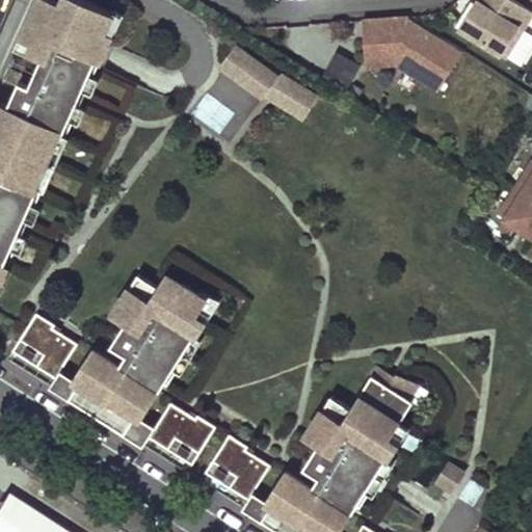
[(83,0),(61,0),(61,2),(55,0),(37,0),(9,62),(34,73),(32,78),(7,68),(0,83),(0,278),(14,249),(10,247),(30,204),(33,205),(41,189),(34,186),(46,159),(58,133),(64,136),(72,120),(69,118),(88,75),(91,76),(111,33),(105,30),(112,12),(83,0)]
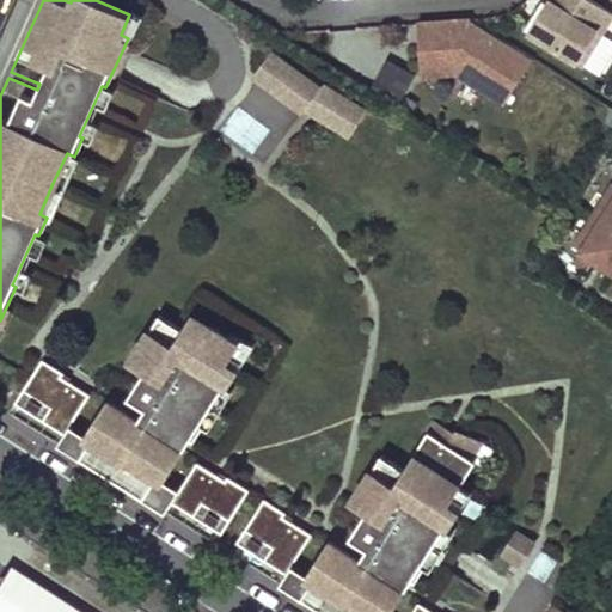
[(524,29),(582,65),(611,16),(611,12),(591,0),(546,0),(549,1),(543,13),(536,10),(524,29)]
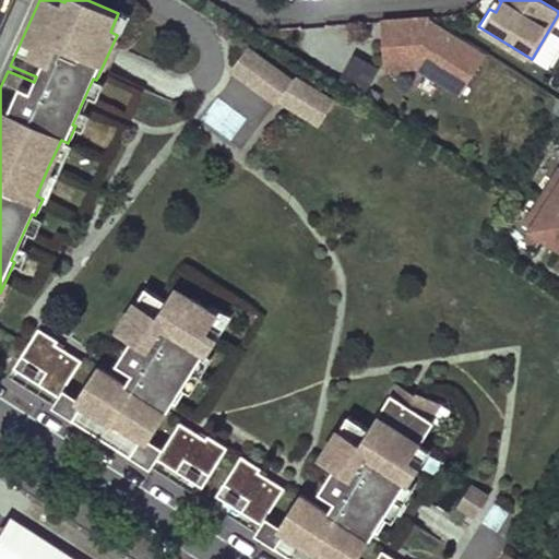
[(499,0),(495,0),(489,9),(496,12),(501,1),(499,0)]
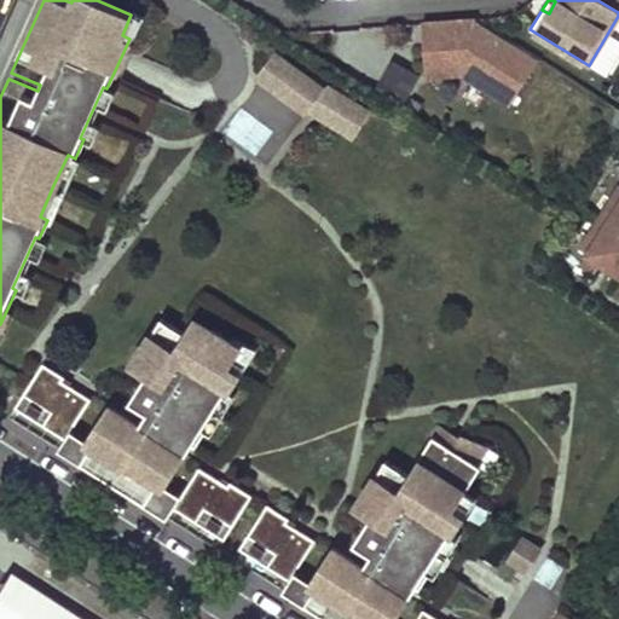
[(139,18),(131,15),(122,35),(129,39),(139,18)]
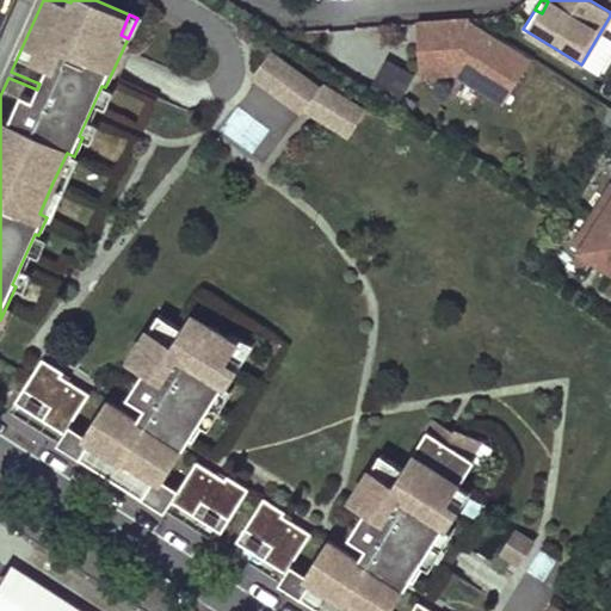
[(532,60),(469,19),(417,24),(420,75),(455,74),(466,73),(483,85),(481,90),(505,104),(532,60)]
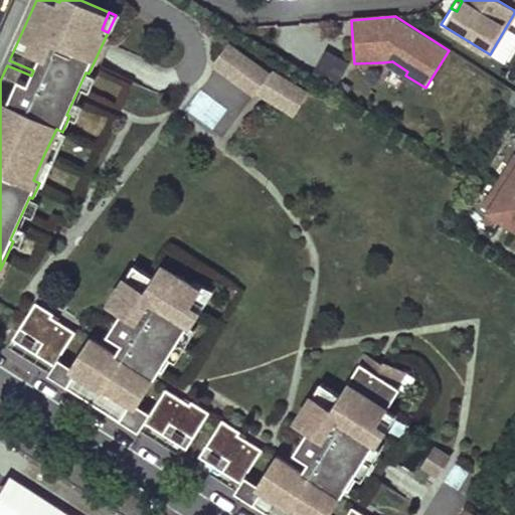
[(230,46),(215,67),(256,98),(259,95),(271,74),(230,46)]
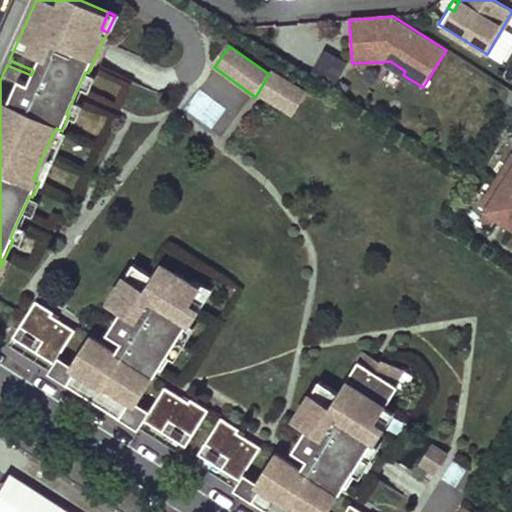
[(321,50),(313,75),(338,82),(345,57),(321,50)]
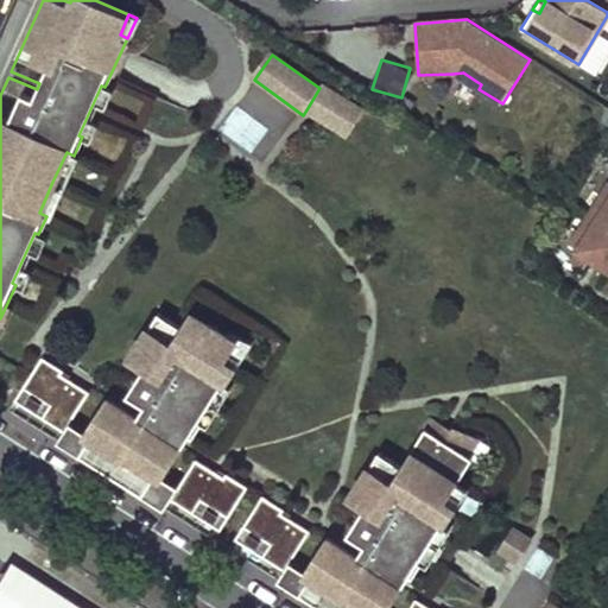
[(481,84),(463,73),(453,74),(479,89),(481,84)]
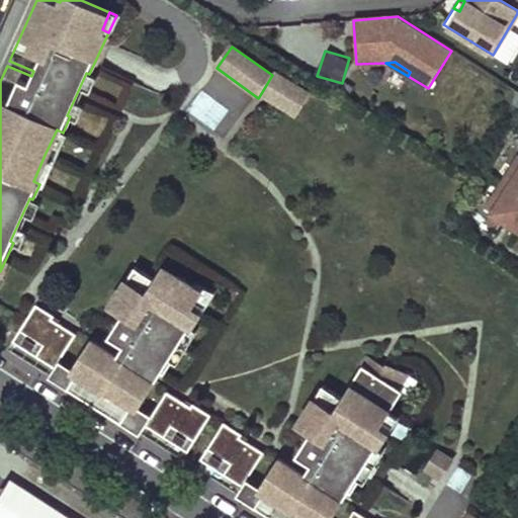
[(299,118),(314,96),(274,72),(260,95),(299,118)]
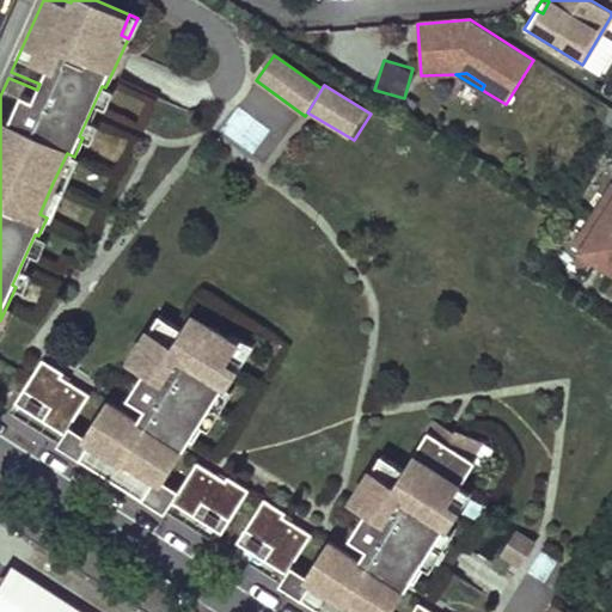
[(239,105),(220,129),(252,155),(271,132),(239,105)]
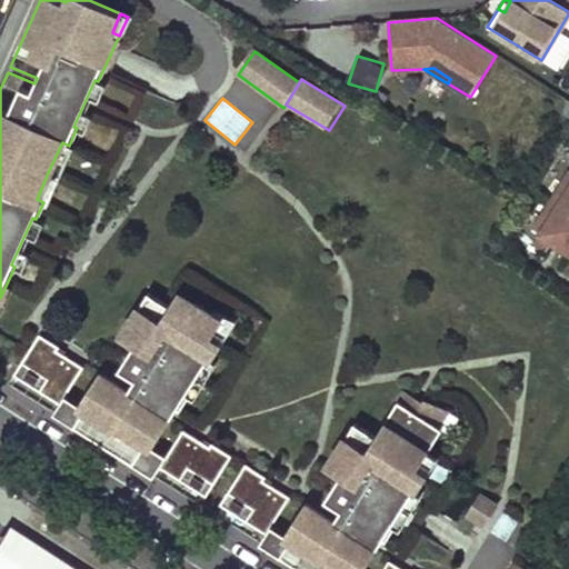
[(62,142),(49,170),(57,175),(69,146),(62,142)]
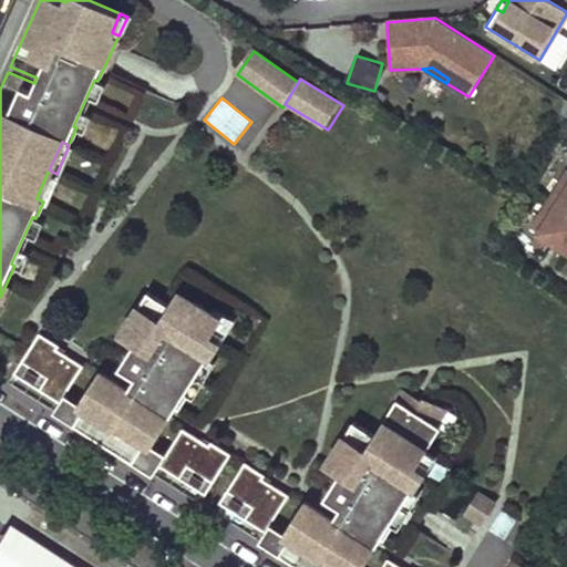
[(49,169),(37,198),(43,202),(57,174),(49,169)]
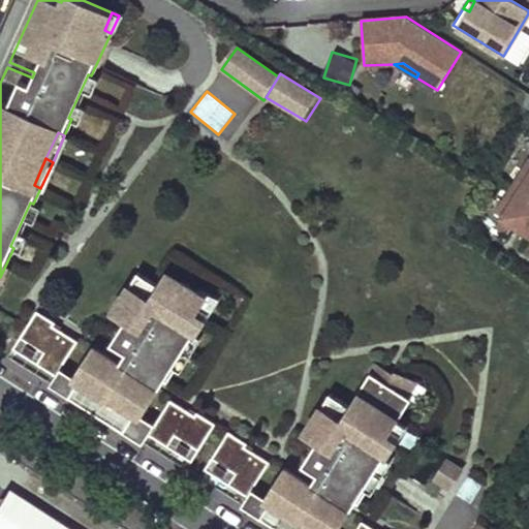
[(523,198),(514,212),(519,215),(527,200),(523,198)]
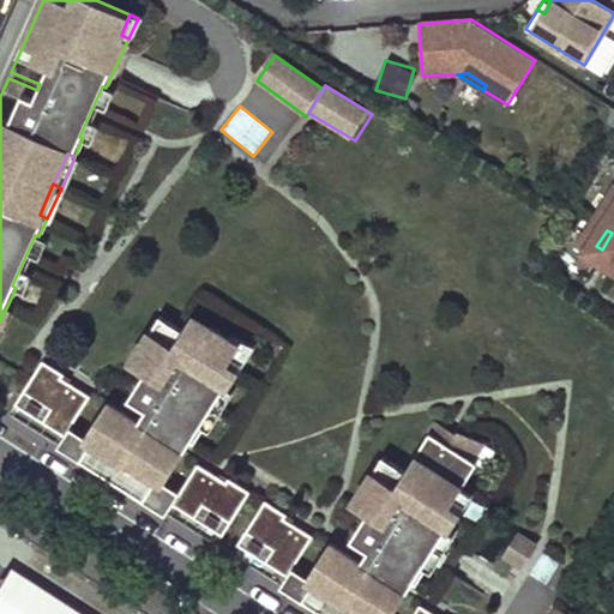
[(596,246),(587,262),(596,266),(587,281),(599,288),(608,275),(613,278),(613,234),(612,233),(602,250),(596,246)]
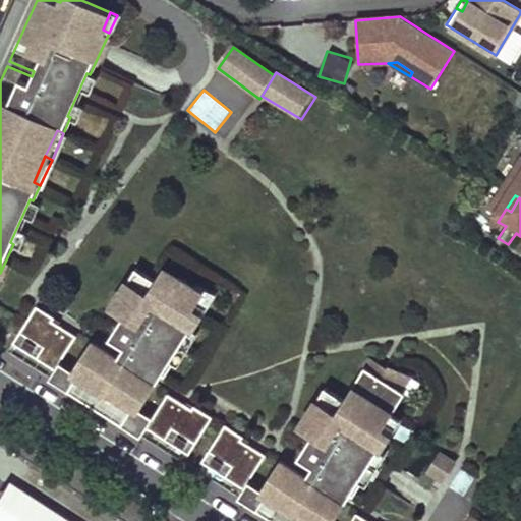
[(150,417),(137,409),(159,374),(162,377),(171,361),(168,360),(188,328),(191,331),(200,315),(190,309),(201,293),(161,268),(153,280),(133,268),(108,307),(120,315),(107,337),(121,346),(115,356),(89,340),(70,369),(57,361),(73,335),(49,320),(51,316),(34,305),(15,335),(5,350),(181,461),(210,416),(191,405),(189,408),(166,393),(150,417)]
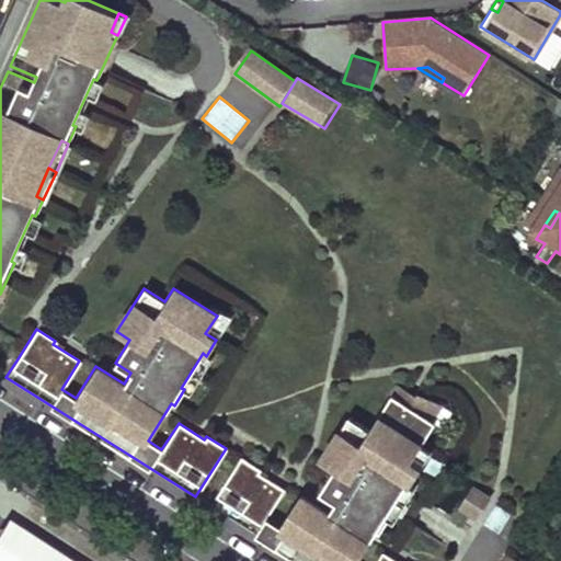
[(415,396),(397,385),(368,431),(347,416),(320,460),(333,469),(319,492),(334,502),(328,513),(299,494),(278,528),(264,519),(283,490),(256,472),(259,469),(239,457),(209,505),(296,560),(396,560),(381,551),(375,560),(355,560),(374,533),(377,534),(387,518),(384,516),(405,482),(409,484),(419,468),(408,462),(433,423),(427,420),(437,403),(416,393),(415,396)]
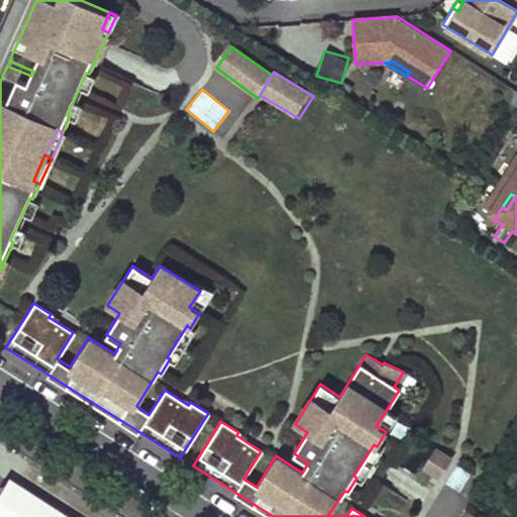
[(437,451),(425,471),(440,480),(452,459),(437,451)]
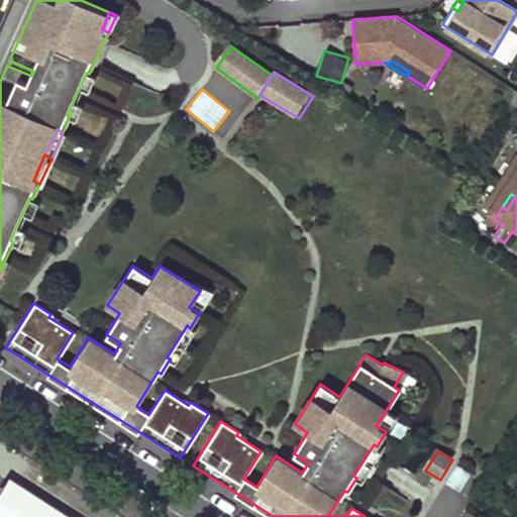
[(463,492),(476,476),(458,462),(446,479),(463,492)]
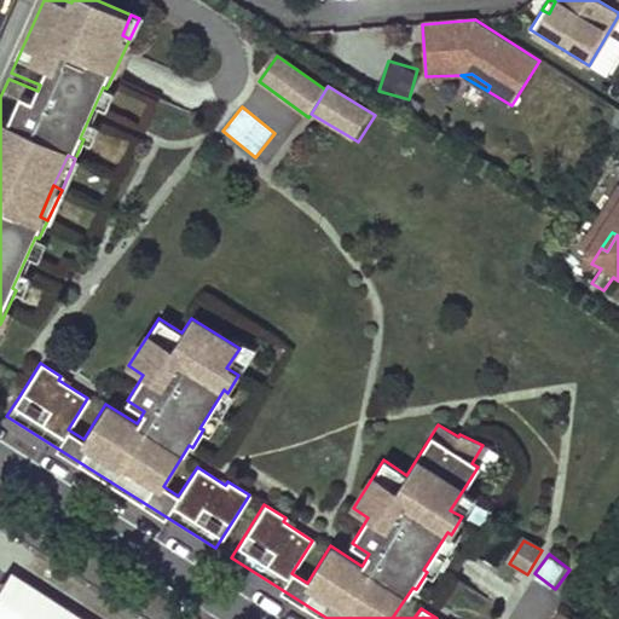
[(0,583),(0,618),(80,618),(7,572),(0,583)]
